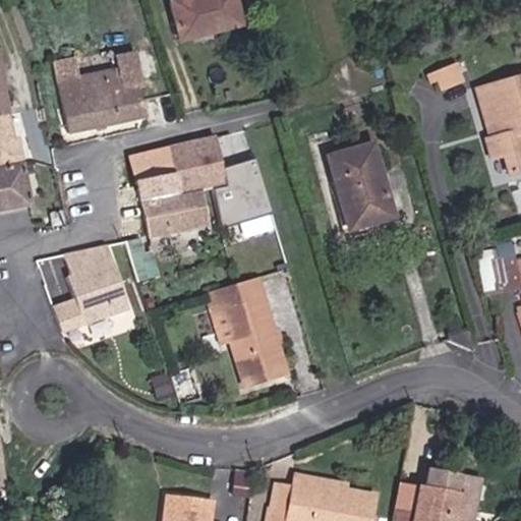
[(238,0),(170,0),(182,43),(246,25),(238,0)]
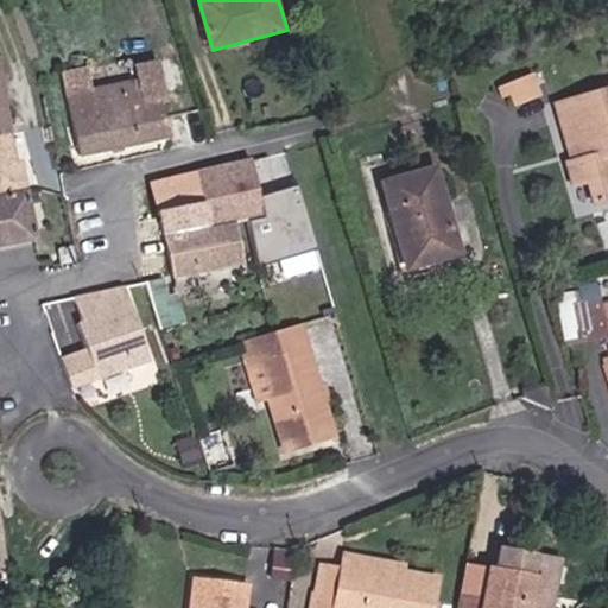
[(0,247),(42,239),(25,159),(18,162),(1,58),(0,58),(0,247)]
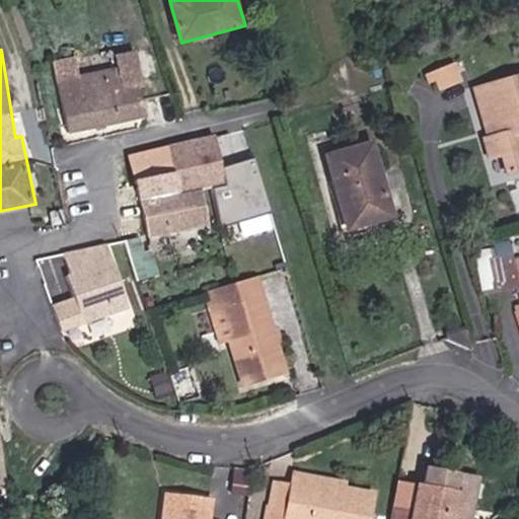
[(123,65),(60,78),(70,132),(147,119),(141,86),(126,88),(123,65)]
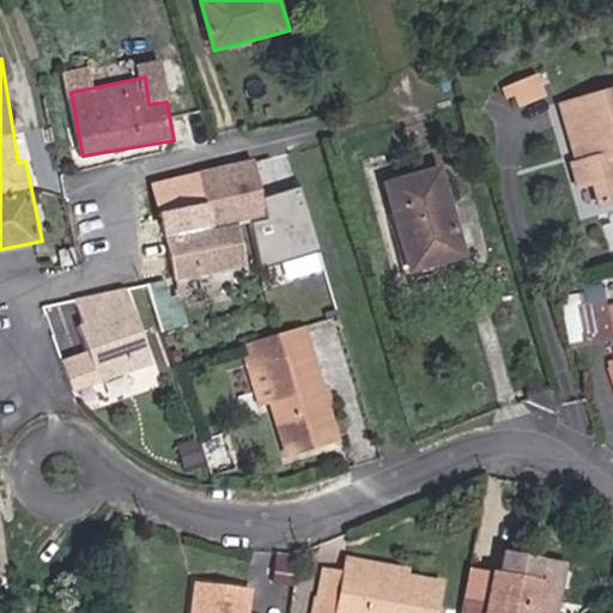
[(612,87),(562,102),(581,189),(594,187),(601,206),(612,202),(612,87)]
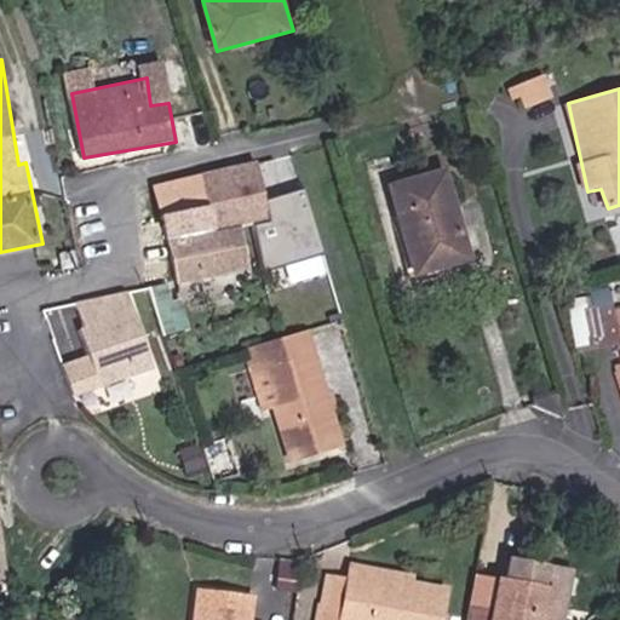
[(258,162),(160,185),(165,240),(172,240),(181,281),(254,267),(247,227),(271,220),(258,162)]
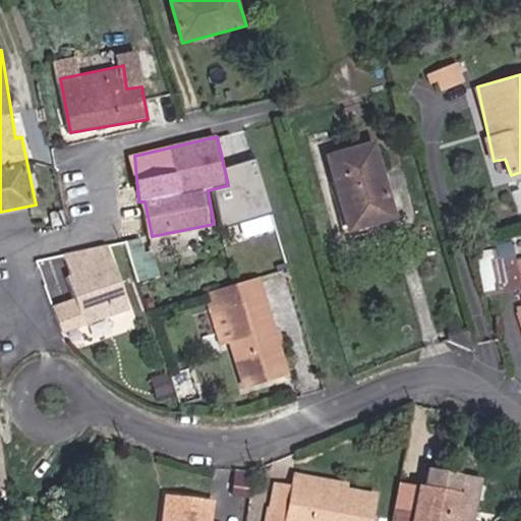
[(375,141),(328,154),(349,232),(399,219),(375,141)]
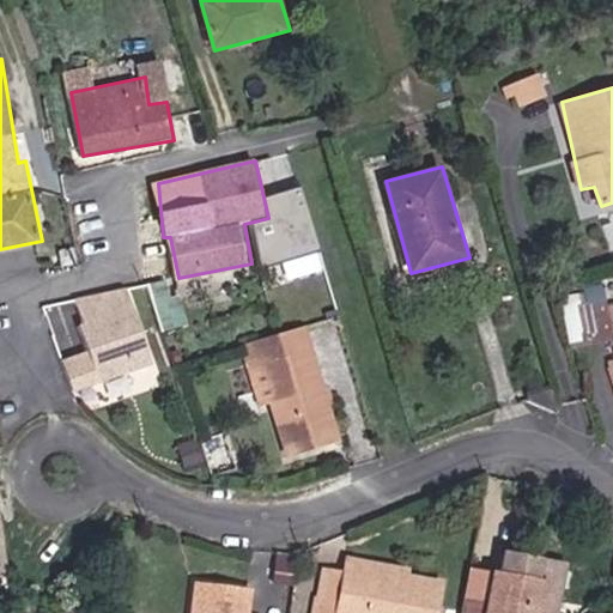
[(126,287),(79,299),(85,326),(79,327),(102,382),(156,362),(126,287)]
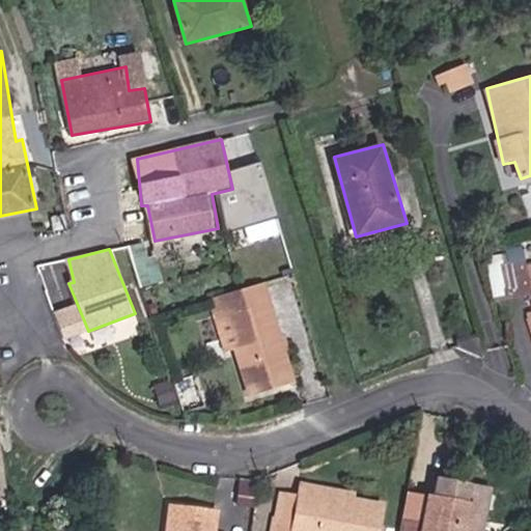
[(530,295),(530,258),(507,260),(510,297),(530,295)]
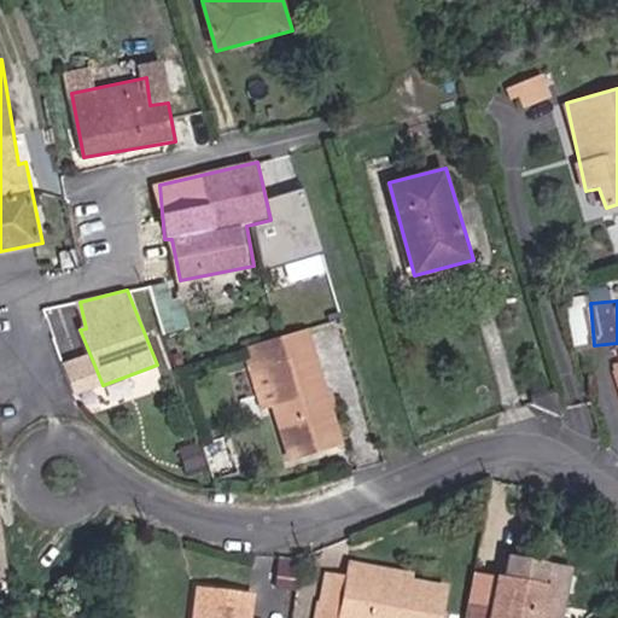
[(310,330),(245,347),(264,412),(275,410),(290,461),(344,444),(310,330)]
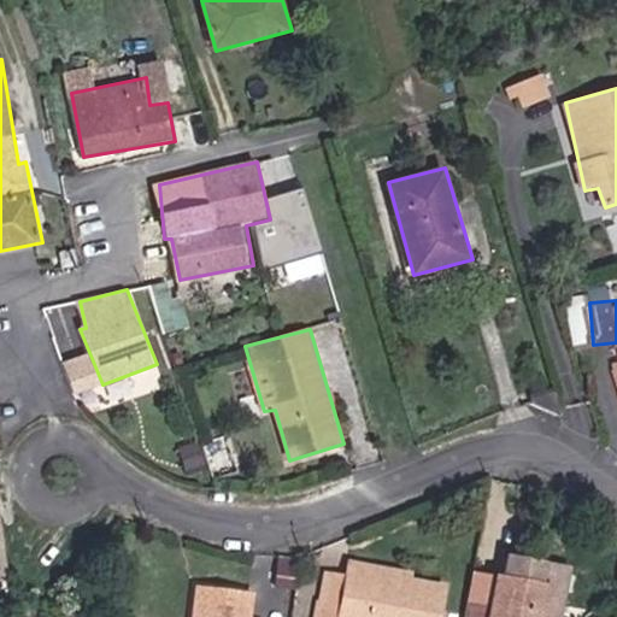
[(0,515),(0,576),(12,574),(0,515)]
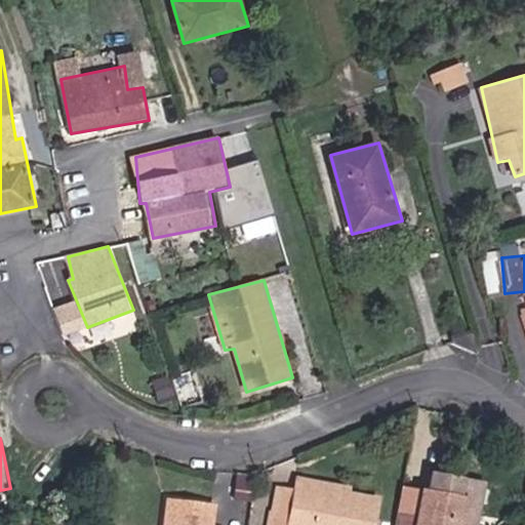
[(482,524),(491,485),(434,474),(432,492),(423,491),(419,515),(400,512),(397,524),(482,524)]
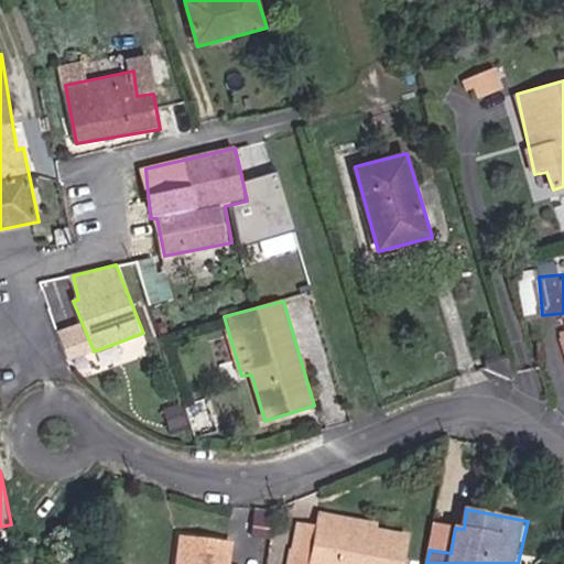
[(318,524),(301,519),(292,563),(403,563),(410,534),(378,530),(379,524),(321,512),(318,524)]
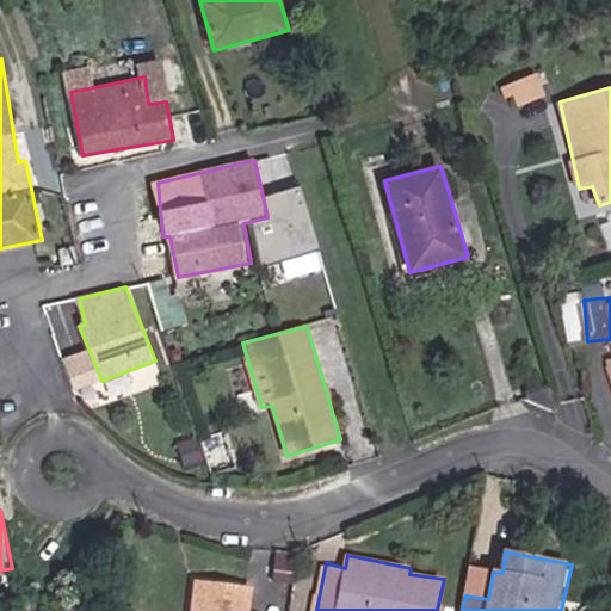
[(251,610),(253,587),(197,582),(193,610),(251,610)]
